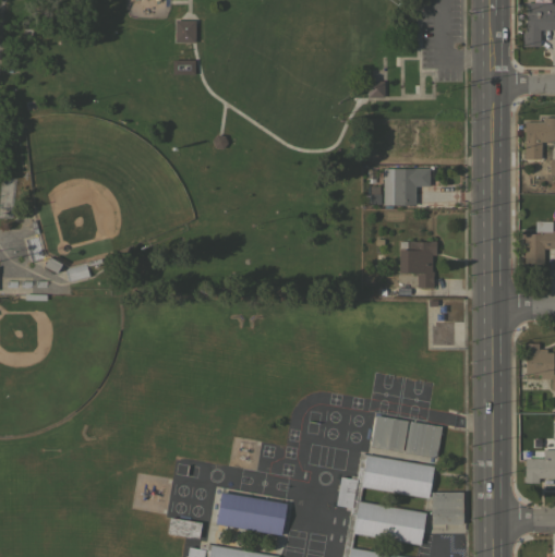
[(554,29),(542,29),(541,47),(526,47),(526,29),(528,29),(528,2),(554,2),(554,29)]
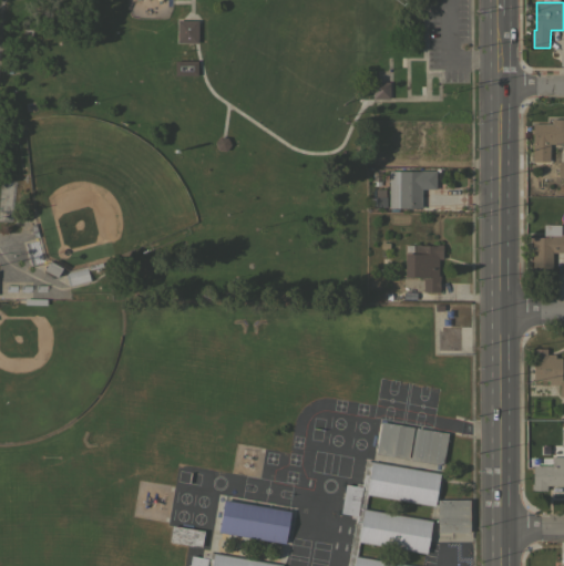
[(201,21),(200,43),(180,43),(180,20),(201,21)]
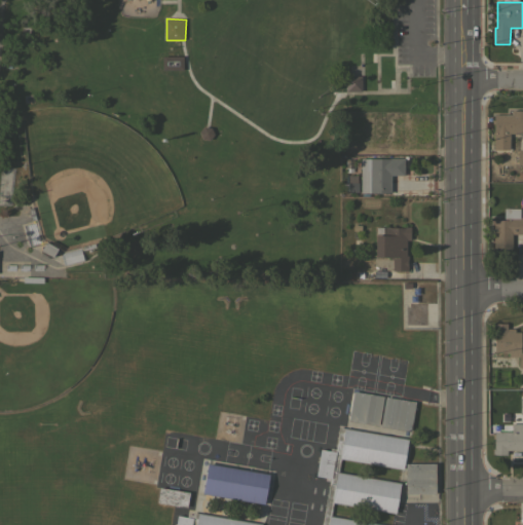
[(363,92),(348,92),(348,77),(363,76),(363,92)]
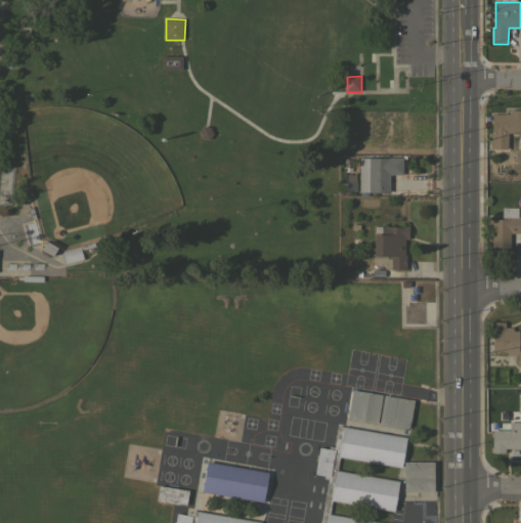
[(493,124),(491,124),(491,120),(493,120),(493,115),(511,115),(511,111),(520,111),(520,133),(510,133),(510,149),(493,149),(493,124)]
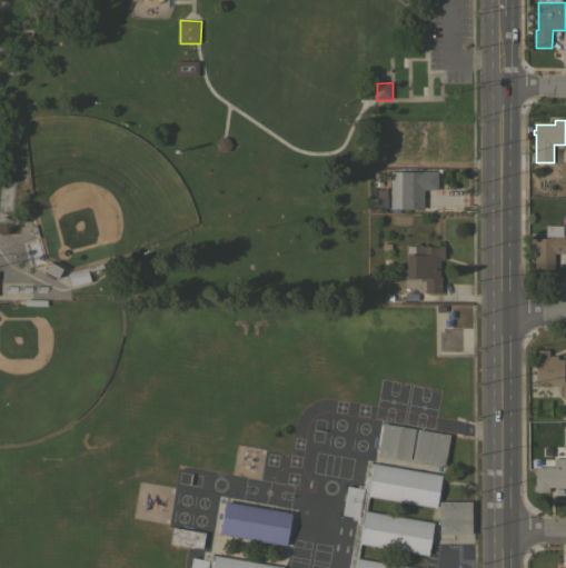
[(197,139),(200,131),(208,135),(206,142),(197,139)]
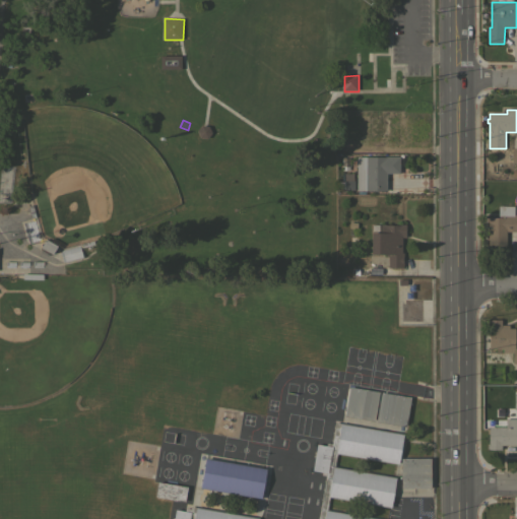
[(203,126),(209,128),(212,134),(207,139),(201,138),(198,132),(203,126)]
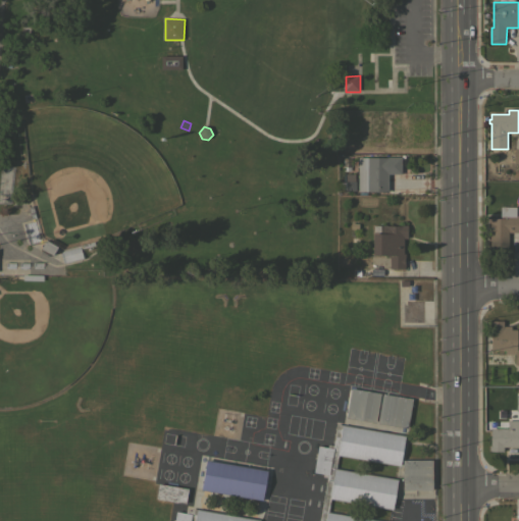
[(360,158),(388,158),(388,157),(403,158),(403,174),(390,174),(390,193),(360,192),(360,158)]
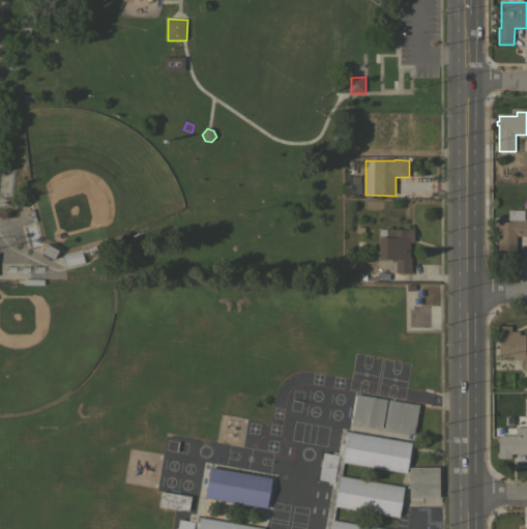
[(362,177),(362,184),(363,184),(362,195),(352,195),(352,177),(362,177)]
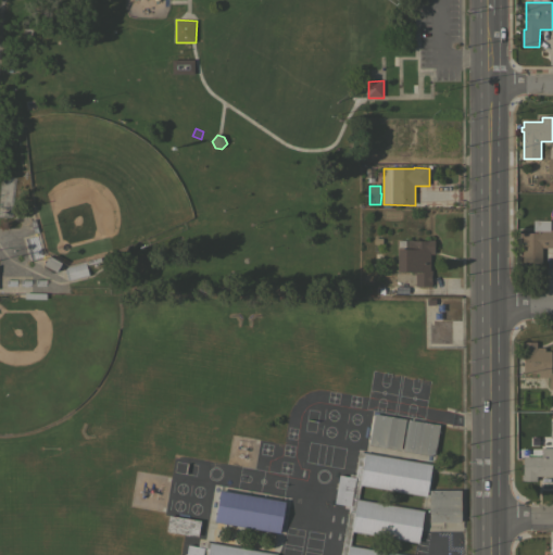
[(552,248),(543,248),(543,267),(524,267),(524,234),(535,234),(536,221),(551,221),(551,230),(552,230),(552,248)]
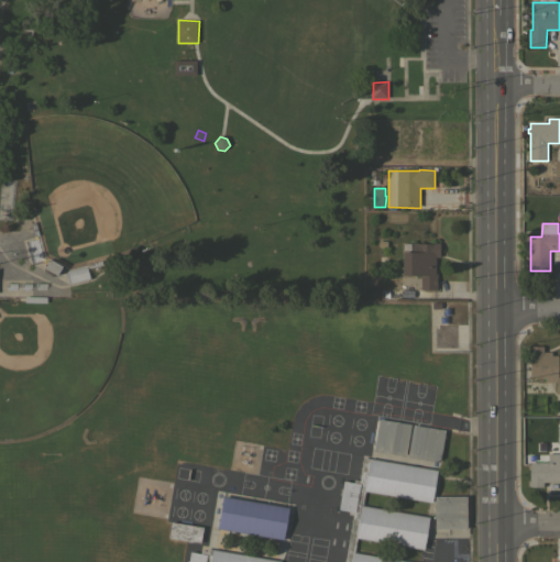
[(45,261),(32,264),(26,242),(40,239),(45,261)]
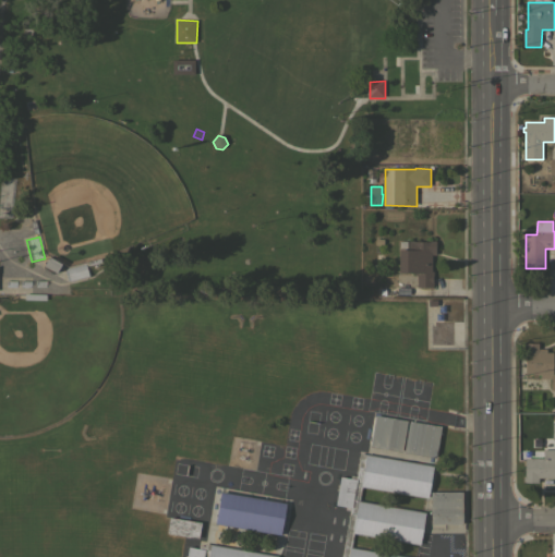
[(433,271),(435,271),(435,278),(434,278),(434,281),(435,281),(435,288),(419,288),(419,276),(415,276),(415,274),(400,274),(400,251),(410,251),(410,241),(414,241),(414,242),(432,242),(432,241),(437,241),(437,256),(433,256),(433,271)]
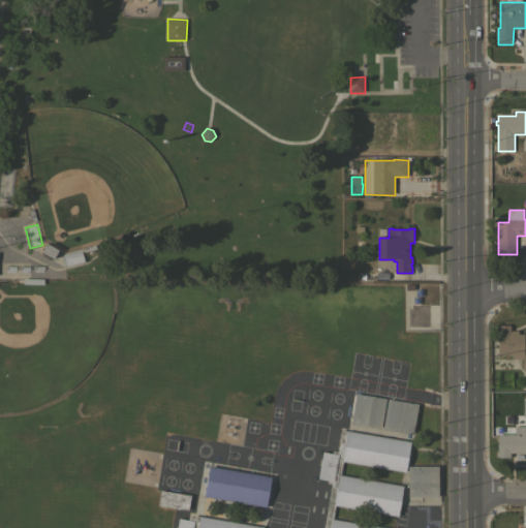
[(144,249),(132,261),(125,255),(136,242),(144,249)]
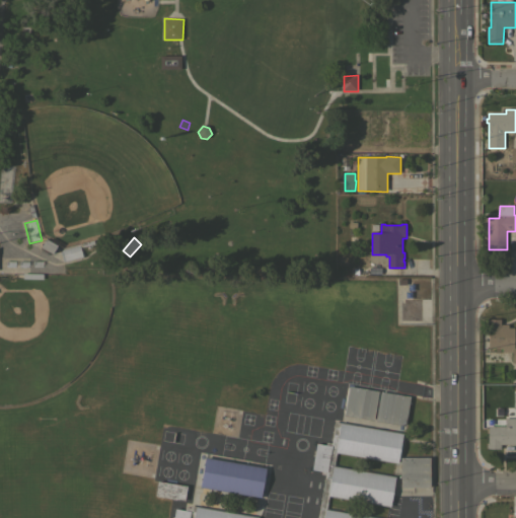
[(59,246),(54,254),(43,247),(48,239),(59,246)]
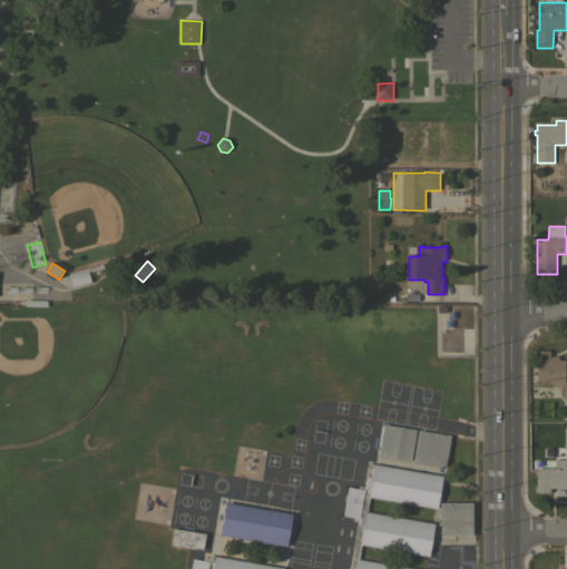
[(71,288),(67,275),(89,270),(93,283),(71,288)]
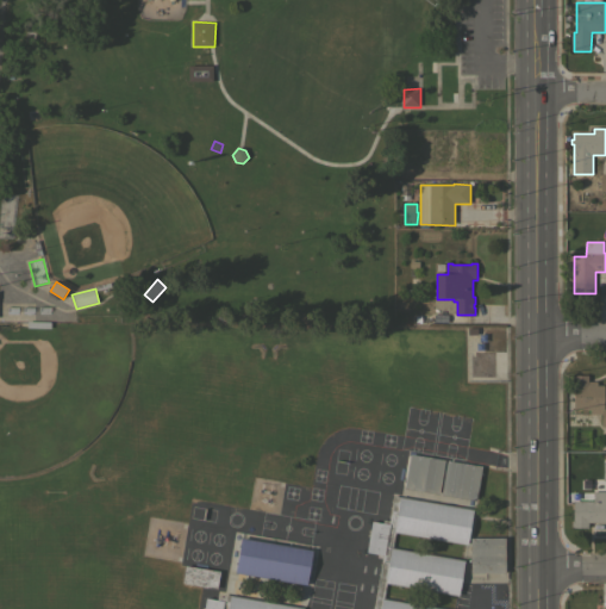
[(589,376),(589,381),(599,381),(599,386),(605,386),(605,396),(605,405),(605,428),(603,428),(603,415),(592,415),(592,410),(575,410),(575,387),(574,387),(574,376),(589,376)]
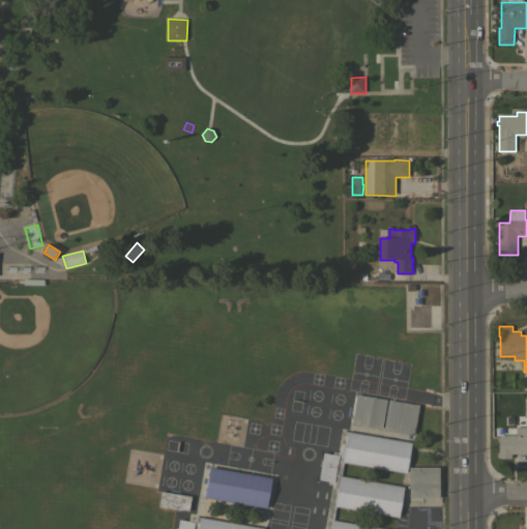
[(358,394),(388,400),(383,430),(353,424),(358,394)]
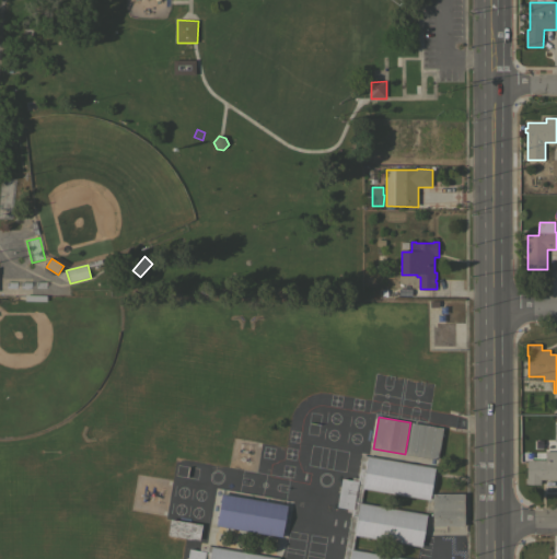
[(413,423),(444,429),(439,461),(407,455),(413,423)]
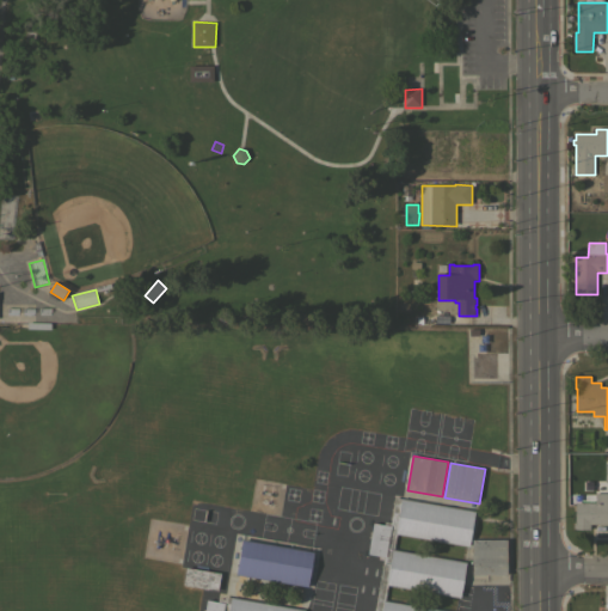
[(607,525),(591,525),(591,530),(587,530),(587,532),(581,532),(581,530),(575,530),(575,523),(576,523),(576,503),(597,503),(597,494),(607,494),(607,525)]
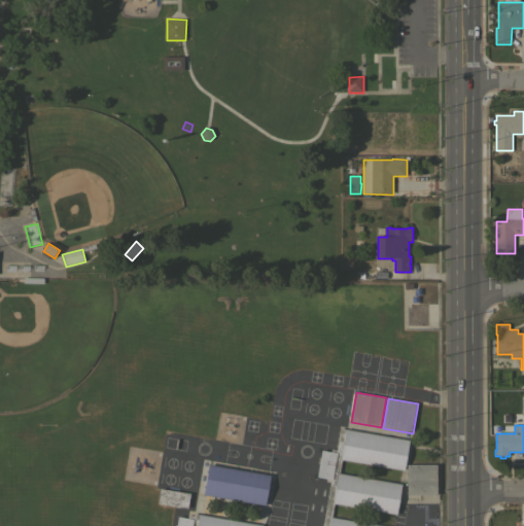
[(177,525),(179,517),(189,519),(189,516),(195,517),(195,514),(200,515),(264,525),(324,525),(333,483),(327,482),(327,479),(318,478),(322,451),(333,452),(333,449),(338,450),(342,428),(411,441),(406,471),(343,460),(341,474),(403,485),(397,515),(336,504),(334,518),(382,525),(177,525)]
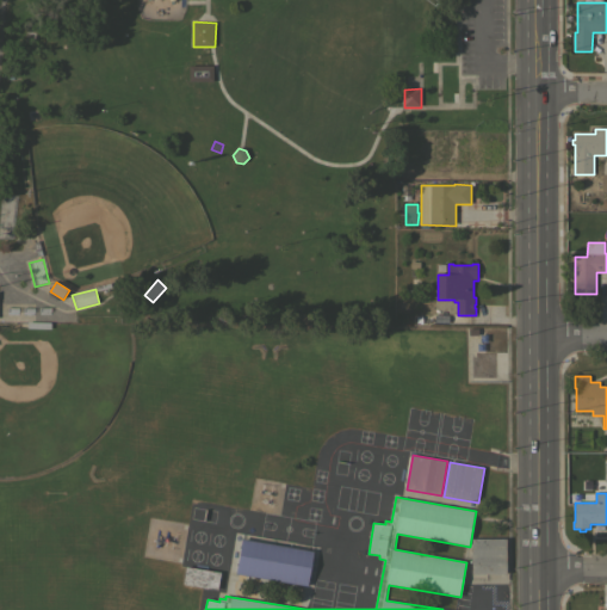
[(315,552),(309,586),(237,574),(243,538),(315,552)]
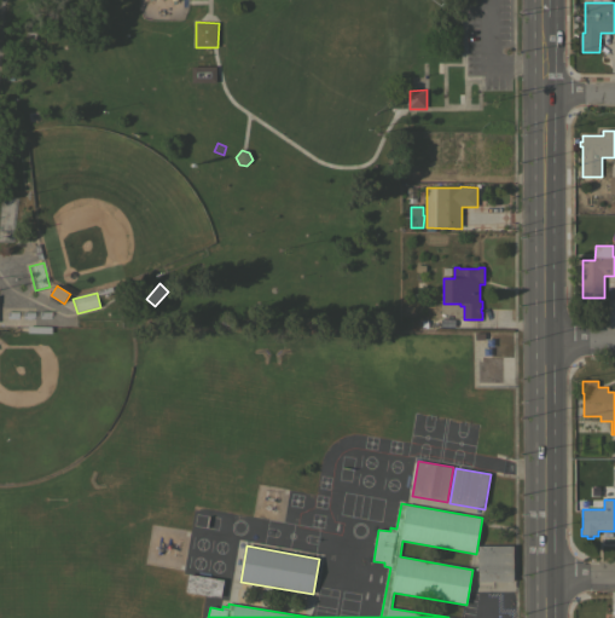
[(480,547),(515,547),(515,582),(480,582),(480,547)]
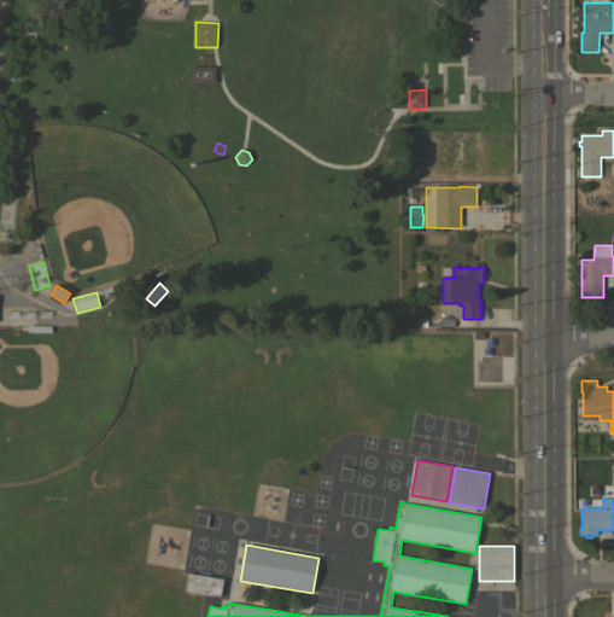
[(224,580),(221,598),(186,592),(189,574),(224,580)]
